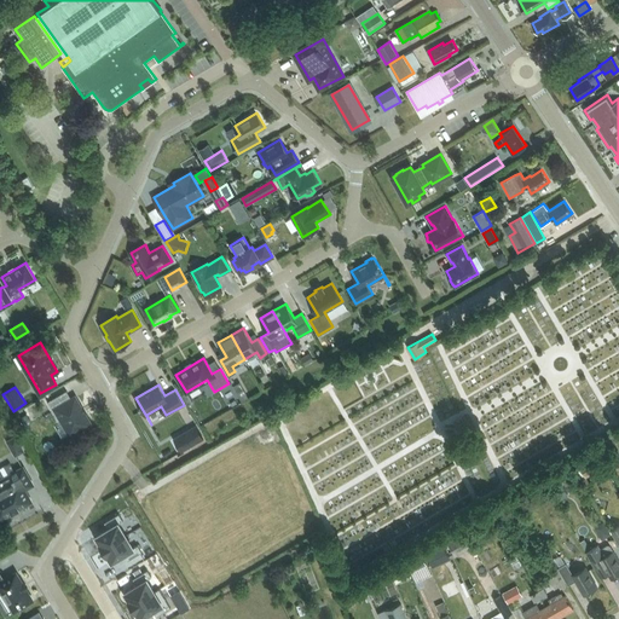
[(70,434),(80,429),(81,431),(87,427),(86,426),(90,423),(88,421),(90,421),(86,414),(85,415),(75,398),(71,399),(67,391),(47,401),(53,411),(56,410),(70,434)]
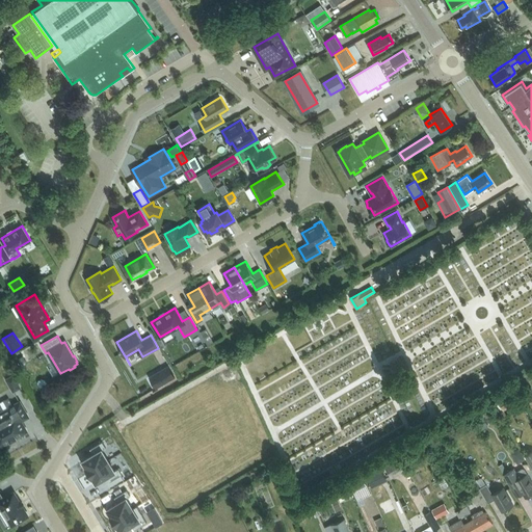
[(214,343),(210,336),(205,339),(208,346),(214,343)]
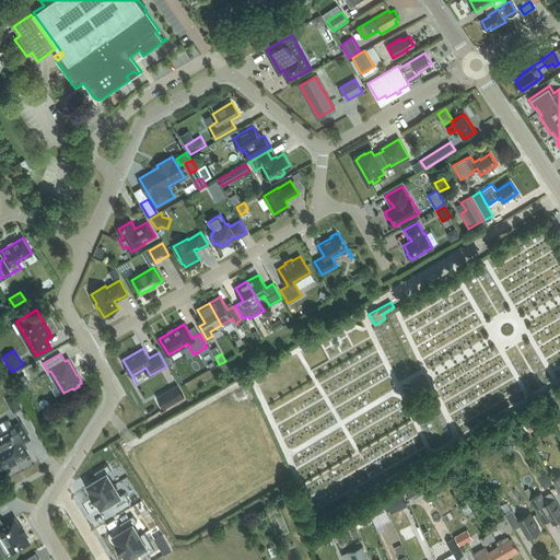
[(28,382),(24,374),(18,377),(22,386),(28,382)]
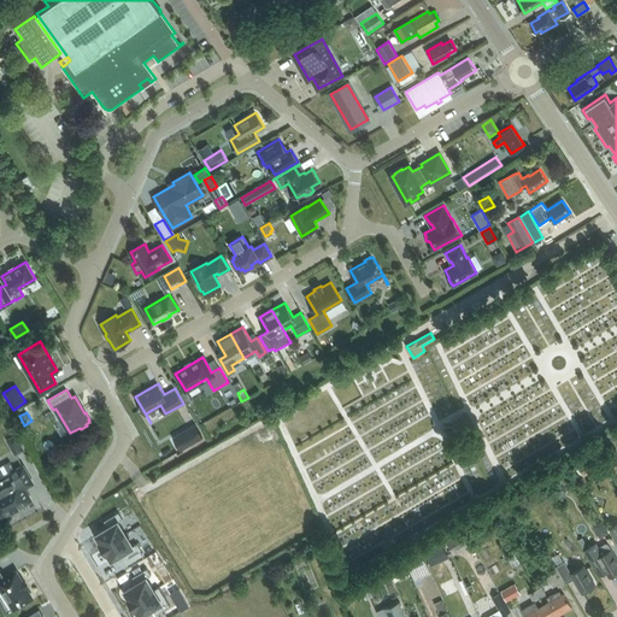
[(469,423),(463,413),(453,419),(459,429),(469,423)]
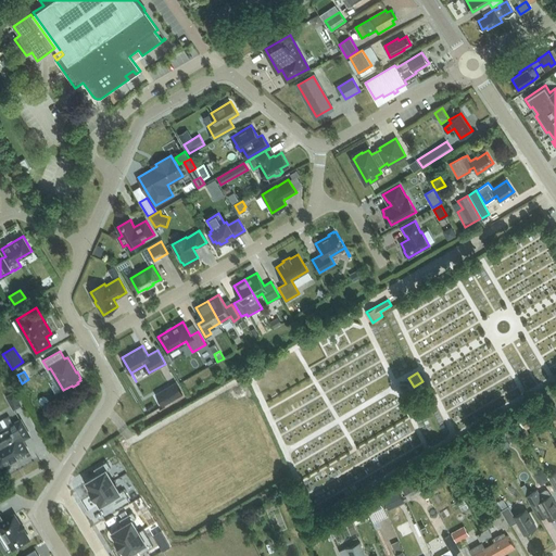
[(171,384),(155,393),(160,400),(163,405),(169,402),(184,393),(176,381),(171,384)]
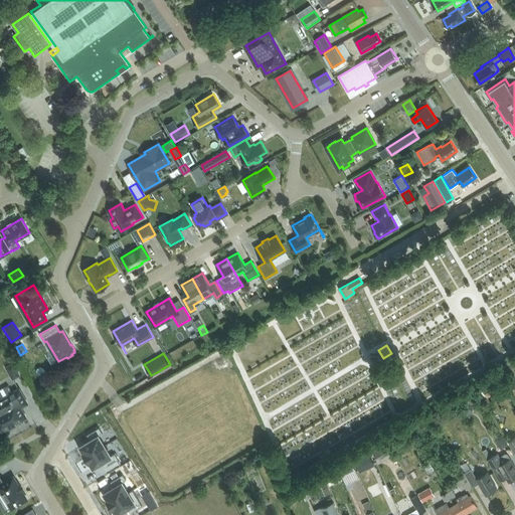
[(6,367),(13,378),(19,375),(13,363),(6,367)]
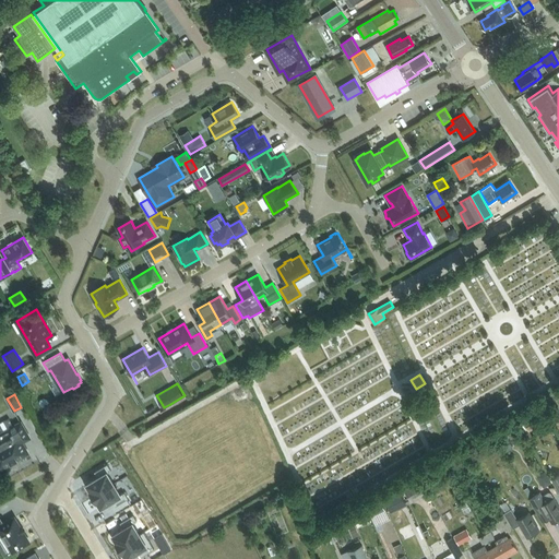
[(530,431),(542,424),(536,415),(524,423),(530,431)]
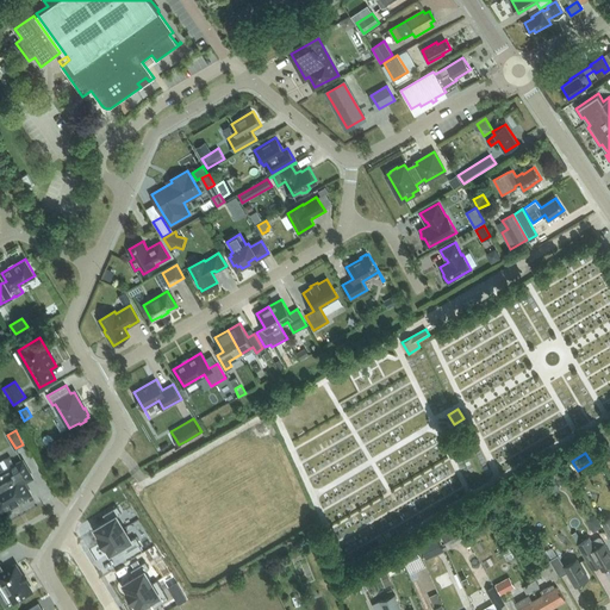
[(23,460),(0,473),(0,511),(31,493),(24,483),(32,478),(23,460)]
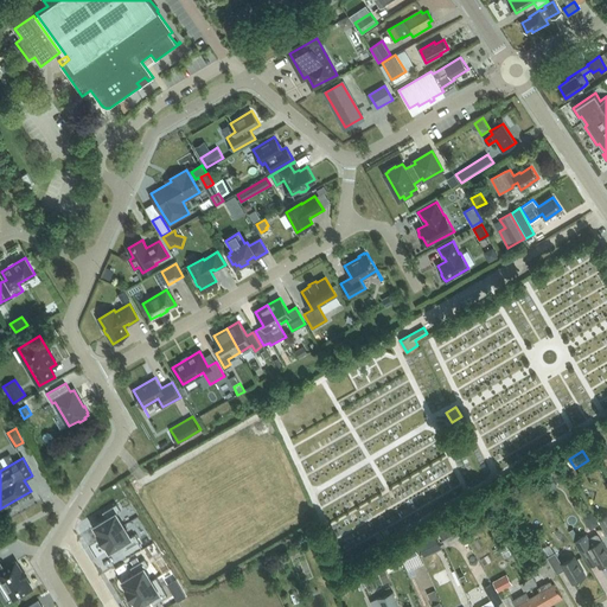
[(547,492),(557,485),(551,477),(550,478),(547,473),(538,478),(547,492)]
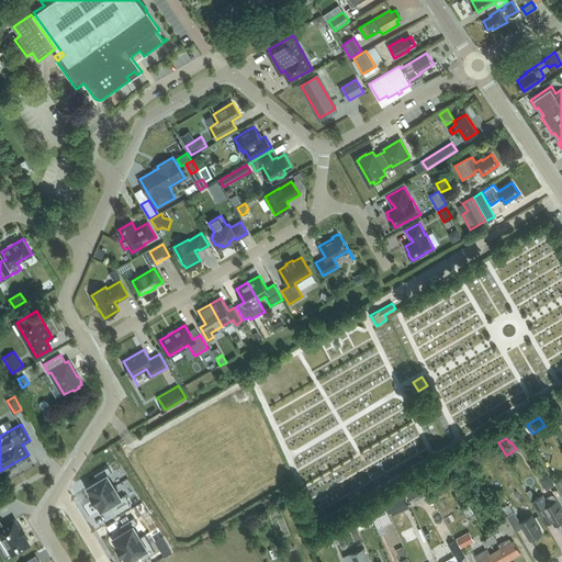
[(91,492),(90,493),(93,498),(114,486),(108,475),(112,472),(108,465),(94,474),(99,480),(88,486),(91,492)]
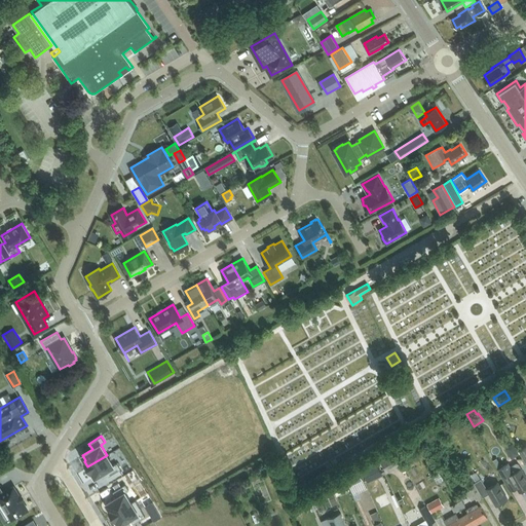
[(505,447),(512,456),(519,452),(513,443),(505,447)]
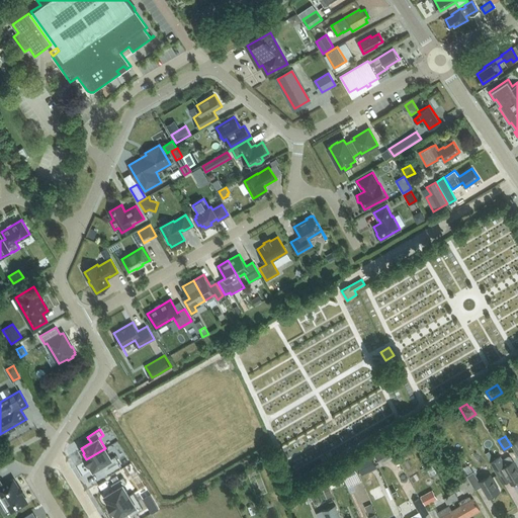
[(380,465),(395,457),(389,445),(374,452),(380,465)]
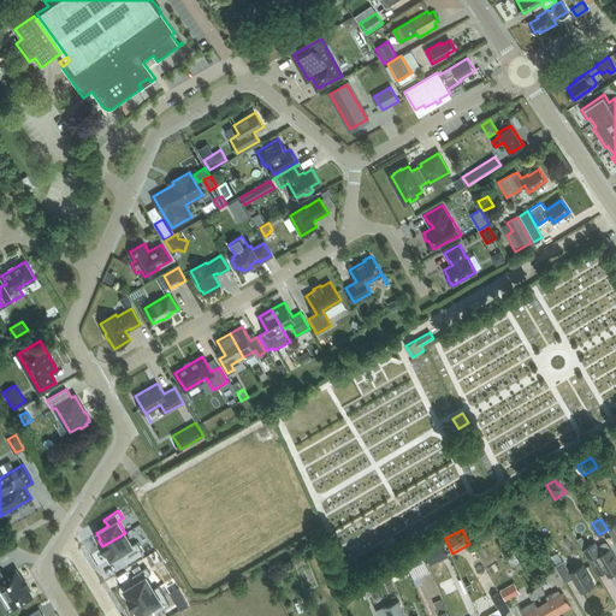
[(106,552),(107,551),(112,558),(123,551),(128,557),(141,549),(137,542),(132,545),(125,533),(102,546),(106,552)]
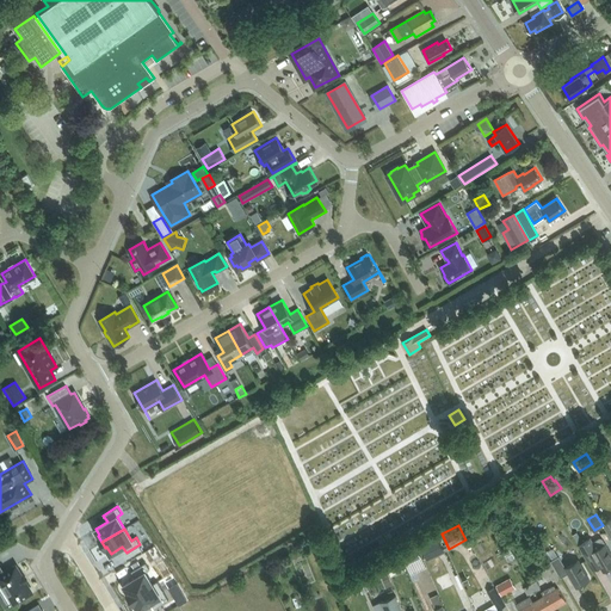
[(423,550),(427,560),(444,551),(437,537),(420,545),(423,550)]
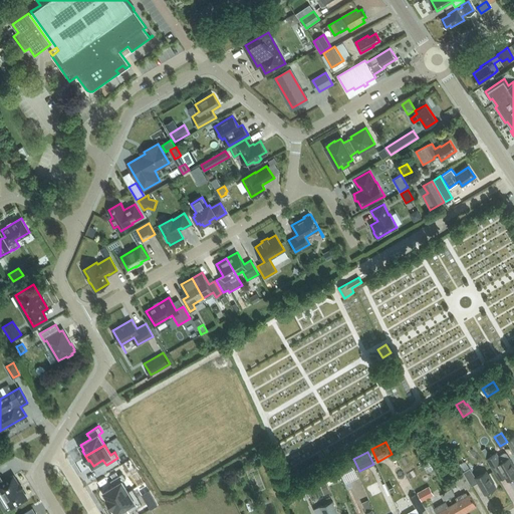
[(513,476),(513,466),(506,453),(504,453),(499,456),(496,452),(486,458),(498,479),(504,475),(507,480),(513,476)]
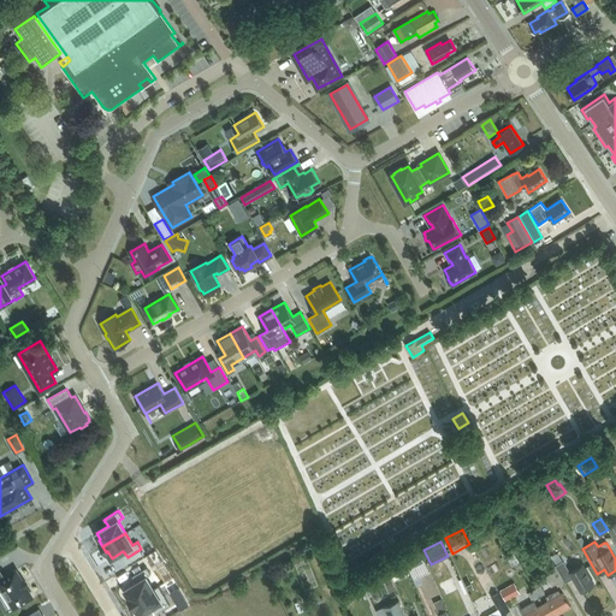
[(410,568),(424,562),(420,554),(407,560),(410,568)]
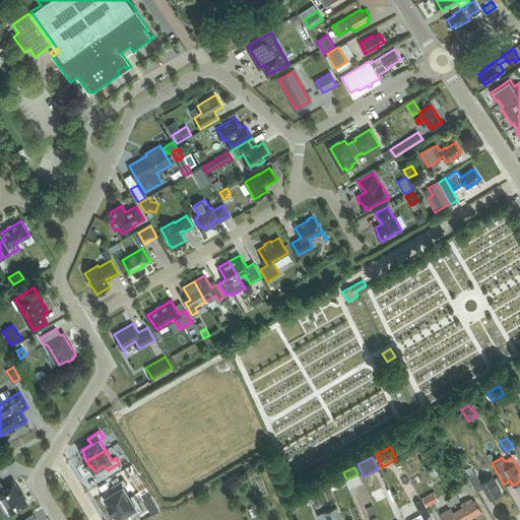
[(502,493),(492,476),(481,482),(475,473),(469,477),(477,492),(483,488),(491,499),(502,493)]
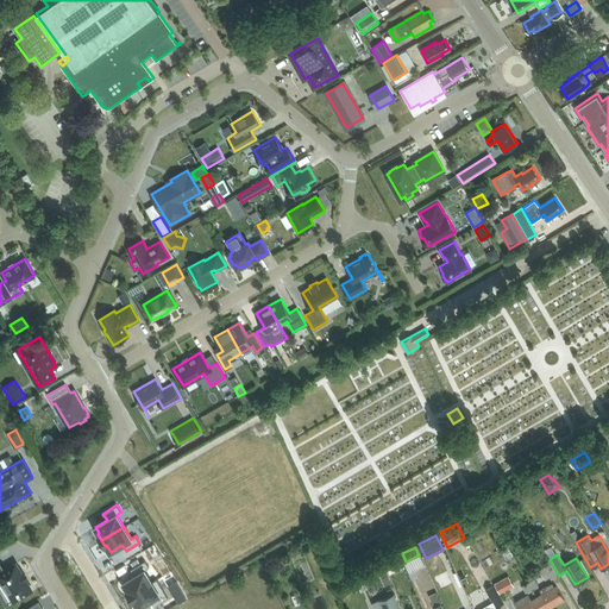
[(400,557),(387,563),(390,572),(403,566),(400,557)]
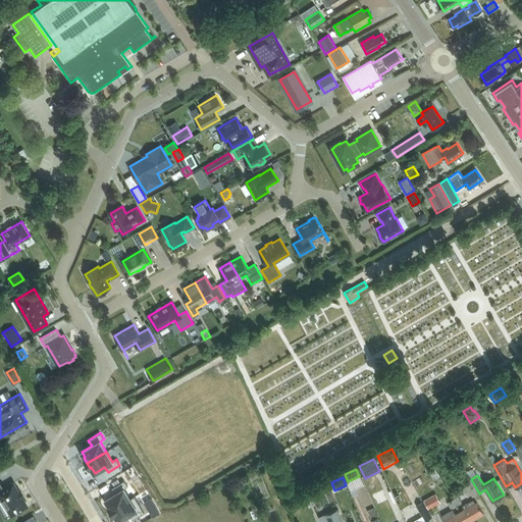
[(106,499),(109,505),(108,505),(111,510),(129,499),(123,488),(127,486),(124,480),(112,487),(115,492),(106,499)]
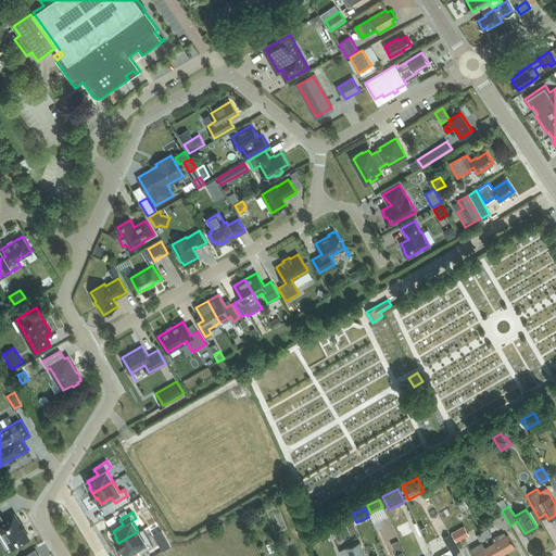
[(0,531),(1,530),(12,547),(12,548),(28,539),(14,515),(13,515),(13,516),(4,521),(0,514),(0,531)]
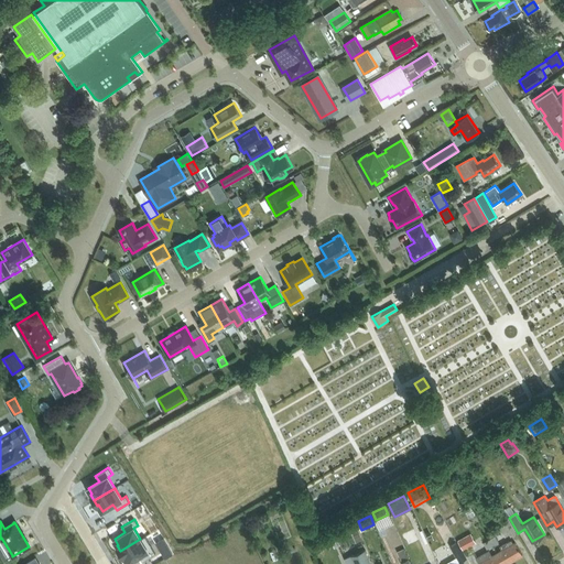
[(487,530),(490,537),(501,531),(497,524),(487,530)]
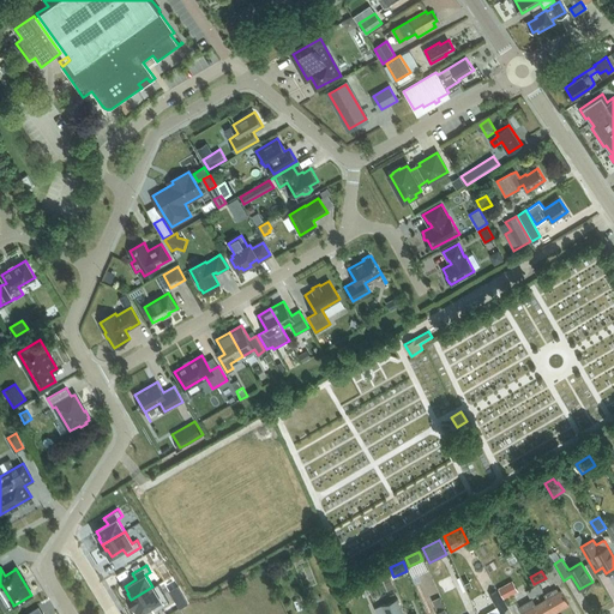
[(518,591),(512,581),(498,588),(504,599),(518,591)]
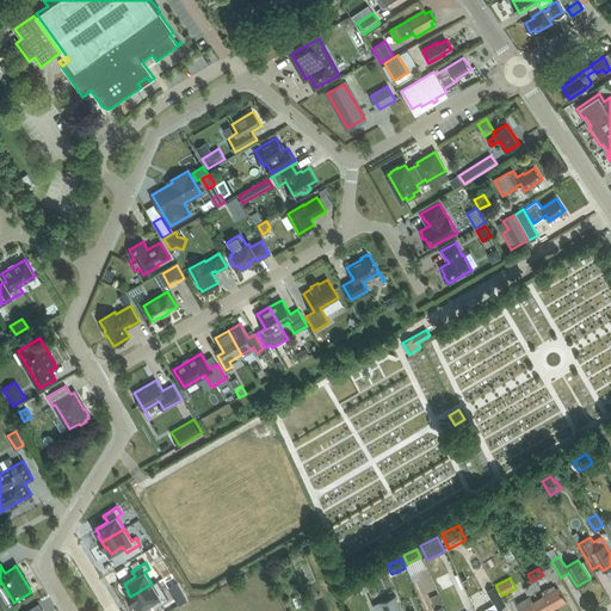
[(150,602),(154,608),(168,599),(158,581),(152,584),(130,597),(134,603),(135,603),(139,609),(150,602)]
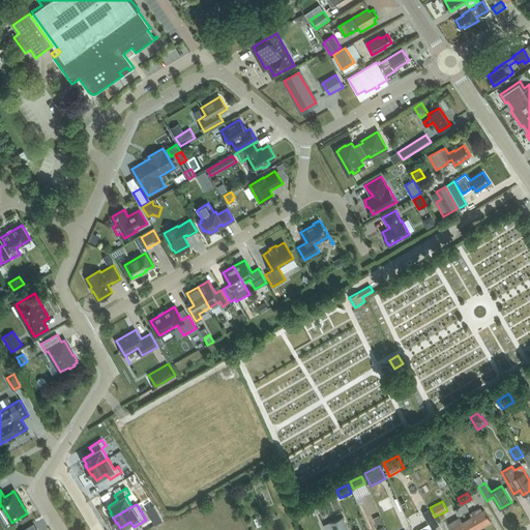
[(458,516),(469,509),(466,504),(460,506),(454,509),(458,516)]
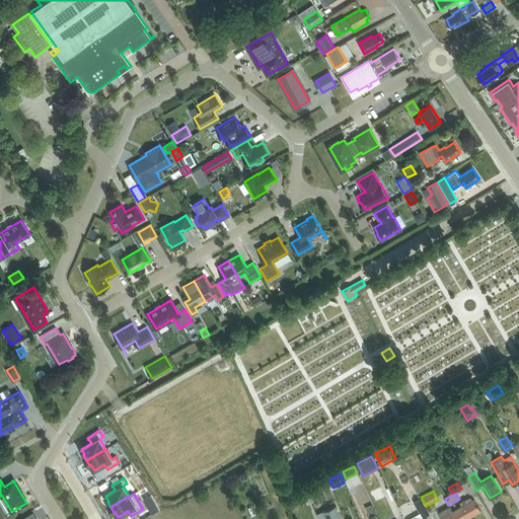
[(421,499),(415,503),(423,517),(429,513),(421,499)]
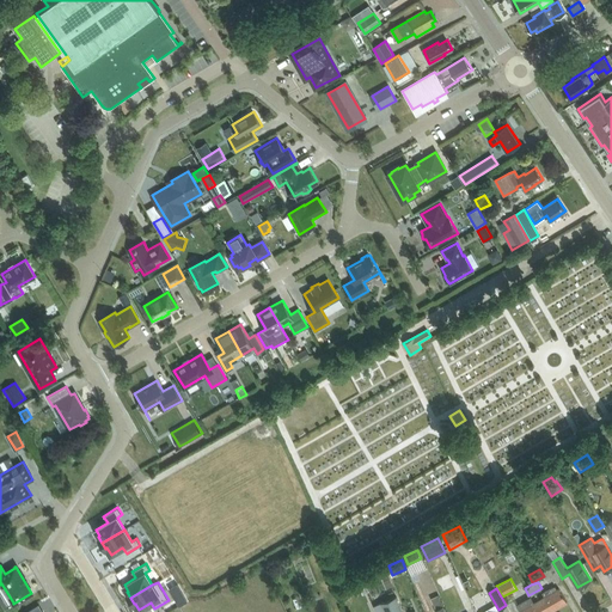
[(552,592),(550,588),(543,592),(545,597),(540,599),(546,611),(549,611),(567,601),(560,588),(552,592)]
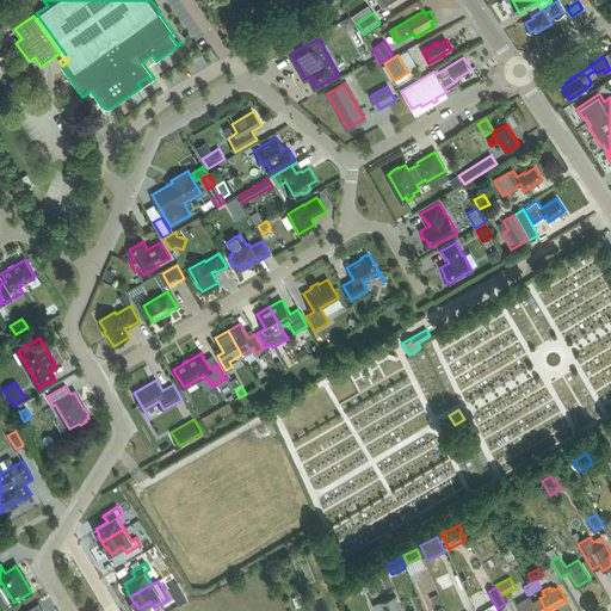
[(174,597),(179,605),(189,600),(183,591),(174,597)]
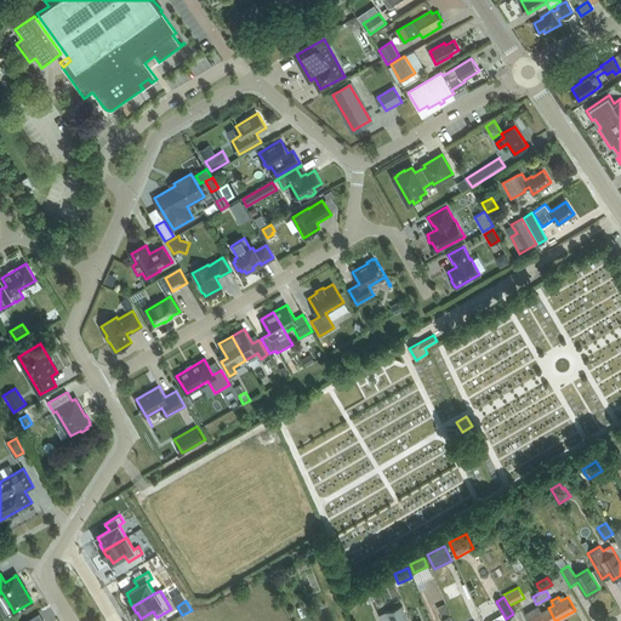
[(442,619),(442,620),(451,620),(444,603),(437,607),(442,619)]
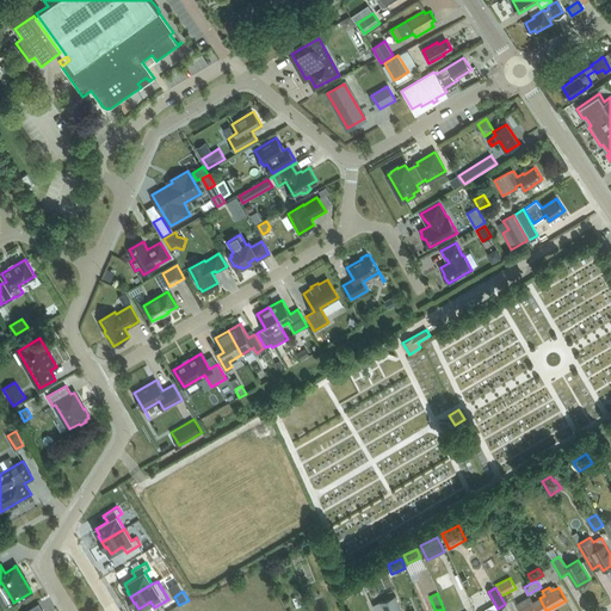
[(401,610),(395,596),(381,603),(383,610),(401,610)]
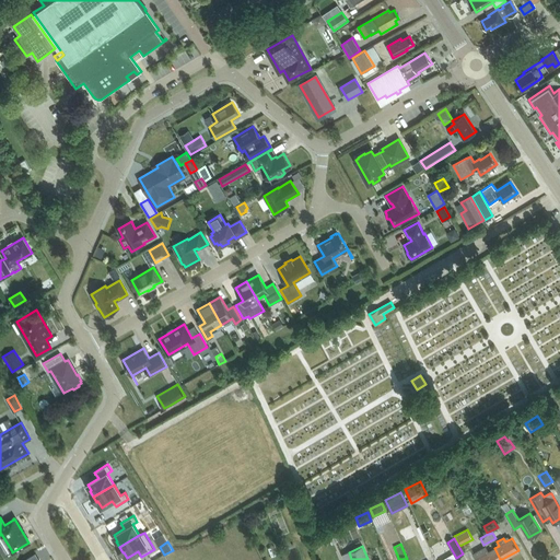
[(476,559),(500,559),(494,548),(489,551),(486,546),(473,553),(476,559)]
